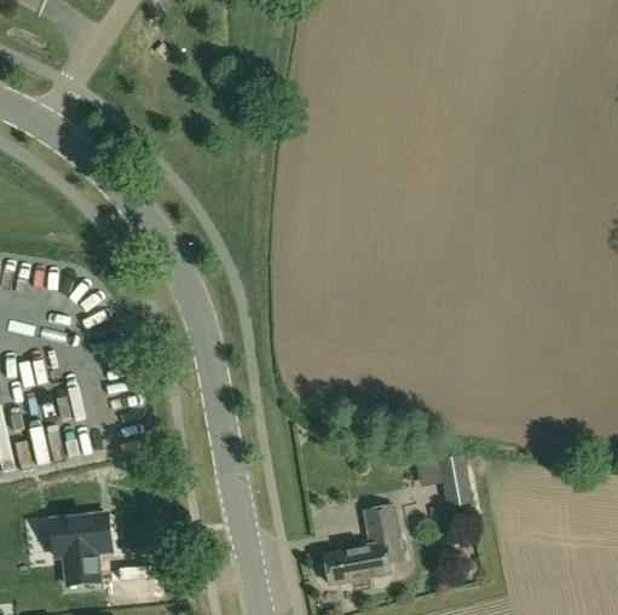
[(123,47),(133,29),(123,24),(113,41),(123,47)]
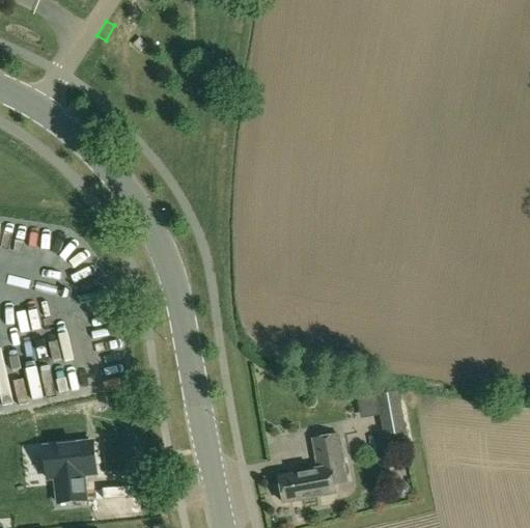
[(379,400),(384,436),(406,431),(398,389),(377,392),(375,383),(356,386),(359,404),(379,400)]
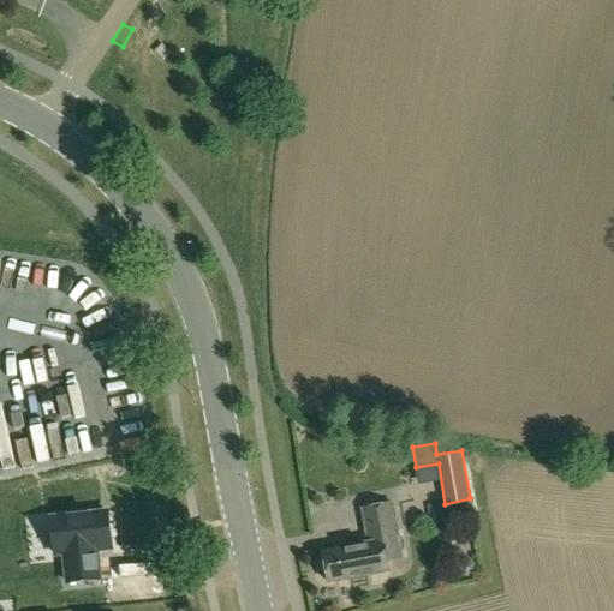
[(359,544),(325,550),(329,580),(364,573),(363,561),(371,558),(373,562),(388,558),(404,556),(394,502),(364,507),(370,540),(359,541),(359,544)]
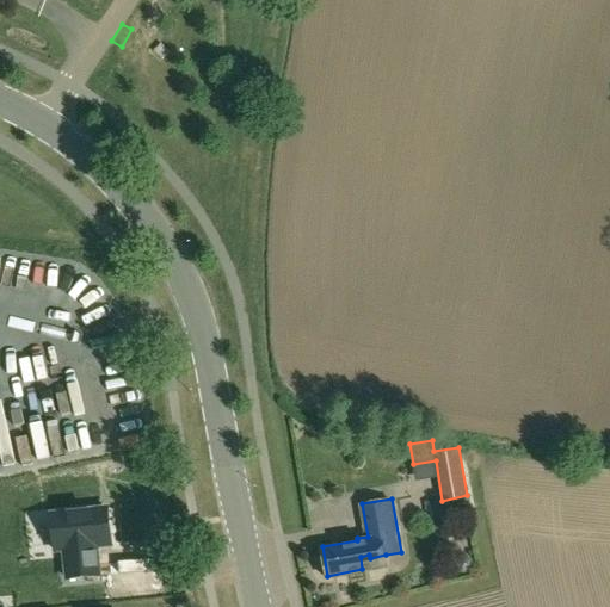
[(96,544),(110,543),(106,506),(50,513),(54,549),(62,547),(66,577),(97,574),(96,544)]
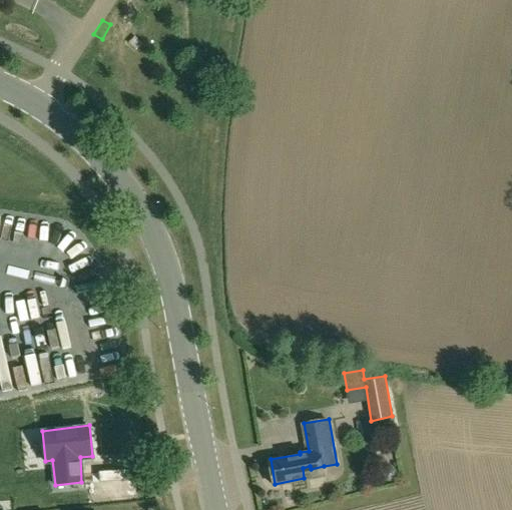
[(389,479),(394,479),(398,474),(397,469),(393,466),(387,467),(384,471),(385,476),(389,479)]
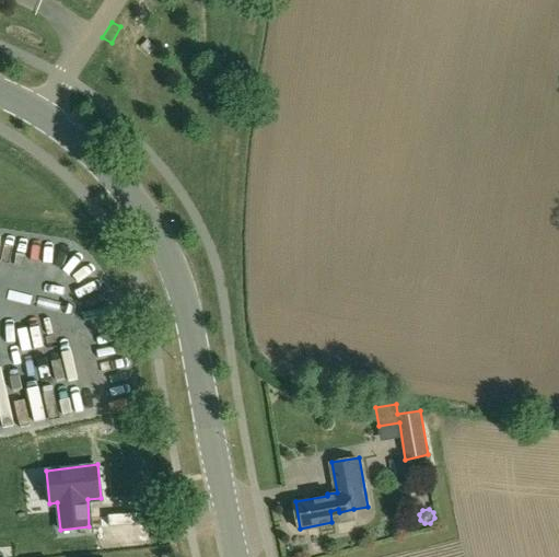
All buildings are outlined.
